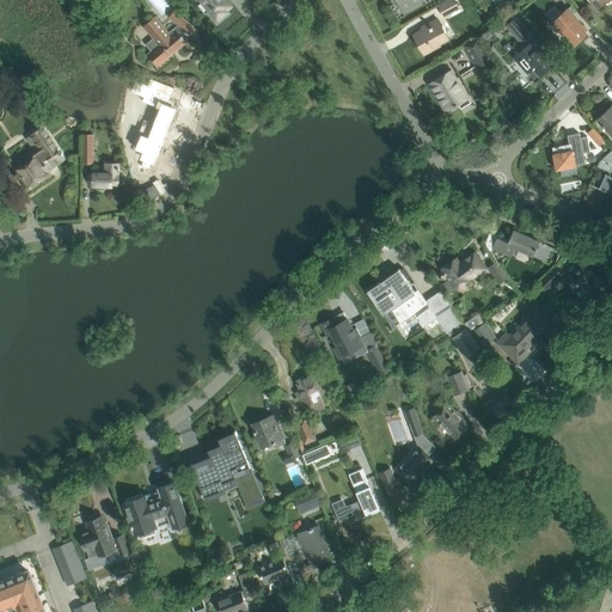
[(195,0),(199,4),(199,5),(206,14),(210,11),(218,19),(228,11),(226,10),(232,5),(227,0),(195,0)]
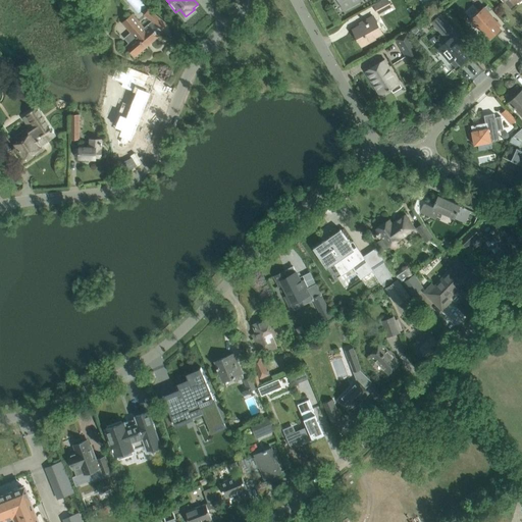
[(338,0),(345,9),(361,0),(360,0),(338,0)]
